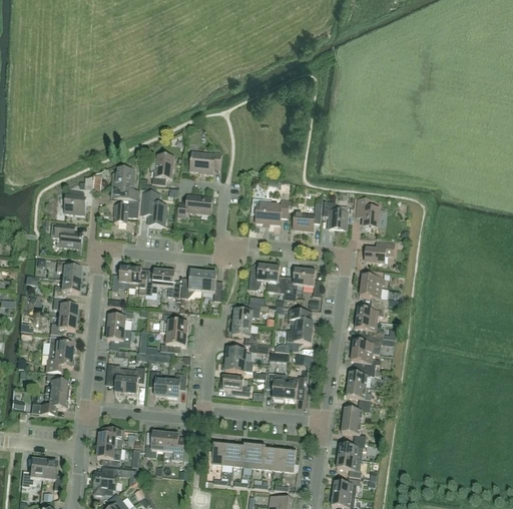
[(214,153),(191,150),(189,170),(203,171),(203,172),(212,173),(213,168),(218,169),(220,152),(214,151),(214,153)]
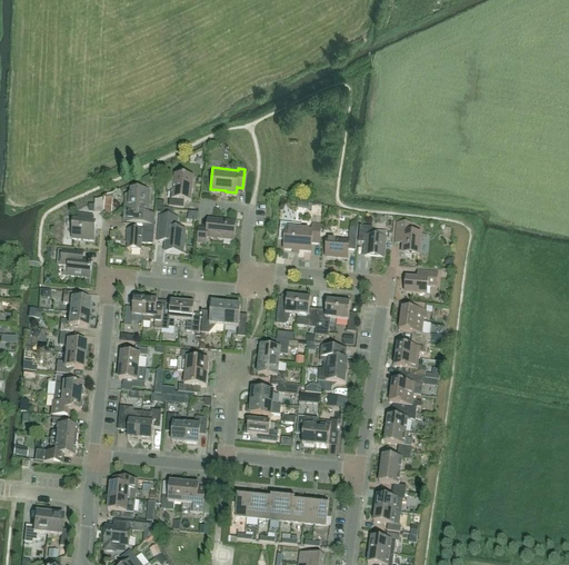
[(193,175),(175,172),(172,188),(170,187),(168,202),(183,205),(183,197),(190,198),(193,175)]
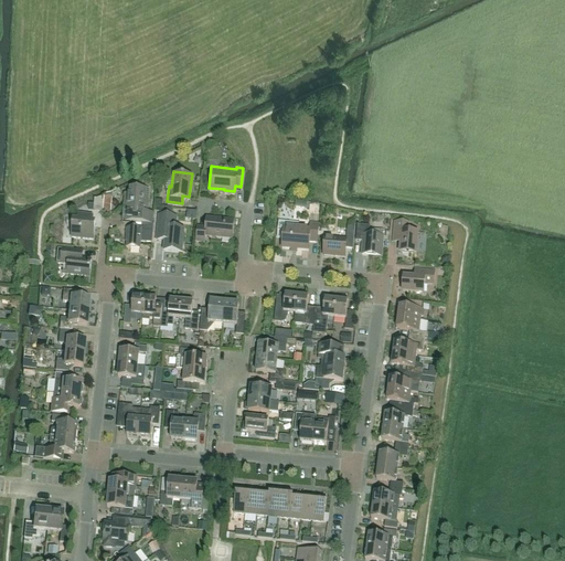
[(124,190),(124,201),(126,201),(125,219),(134,219),(152,220),(152,210),(153,209),(147,208),(148,199),(149,186),(144,184),(132,184),(131,190),(124,190)]
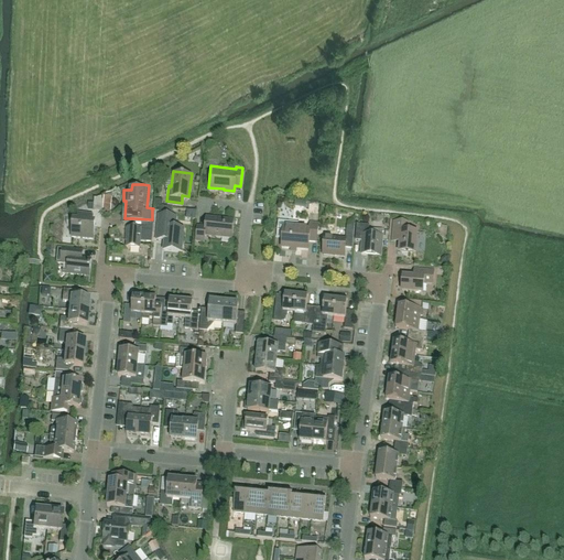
[(94,218),(91,217),(91,211),(77,210),(77,216),(73,216),(71,233),(93,236),(94,218)]
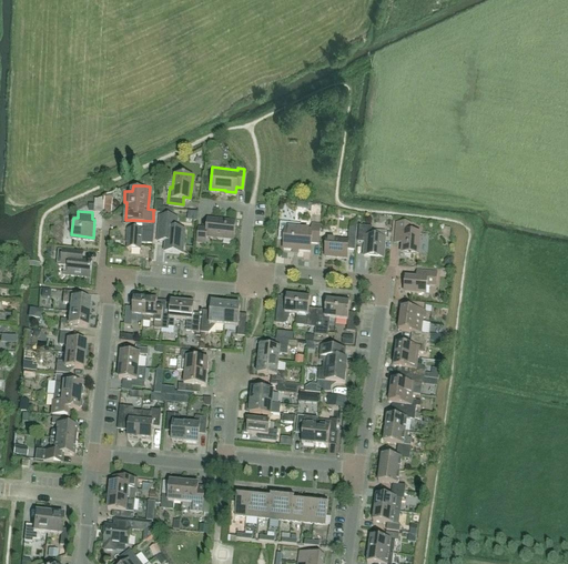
[(184,228),(175,227),(176,214),(159,213),(156,238),(165,239),(164,249),(182,251),(184,228)]
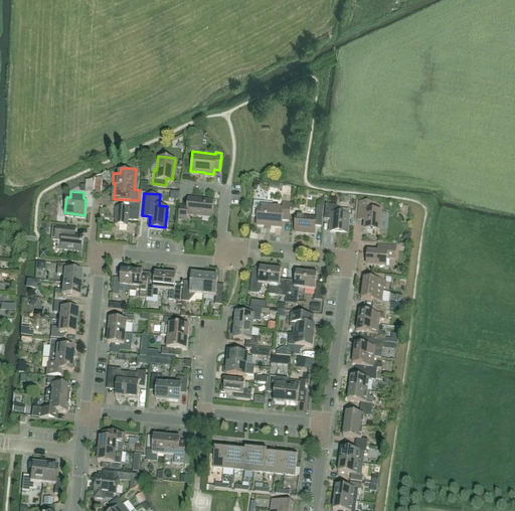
[(213,197),(188,194),(187,204),(180,203),(178,217),(186,218),(187,212),(211,214),(213,197)]
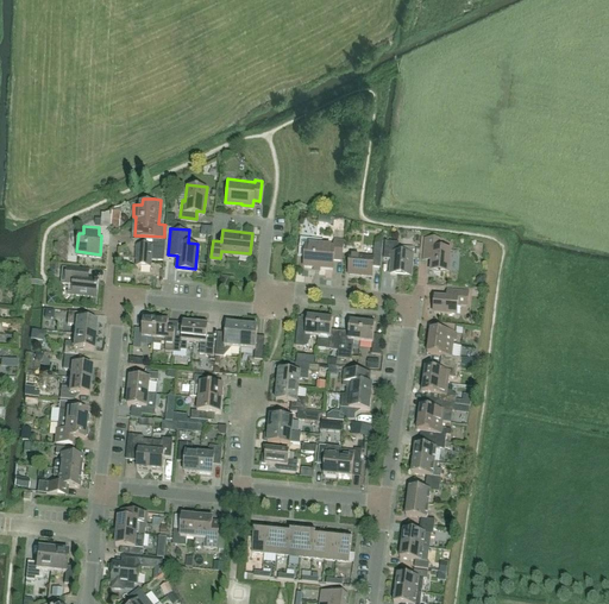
[(333,244),(322,243),(322,236),(300,233),(299,252),(305,252),(303,264),(332,266),(333,256),(341,257),(343,237),(334,236),(333,244)]
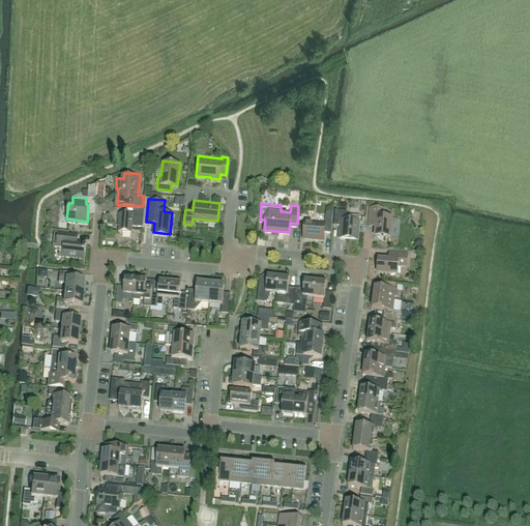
[(118,211),(118,223),(118,224),(118,229),(130,230),(131,212),(137,213),(141,213),(142,207),(143,207),(143,206),(125,205),(124,211),(118,211)]
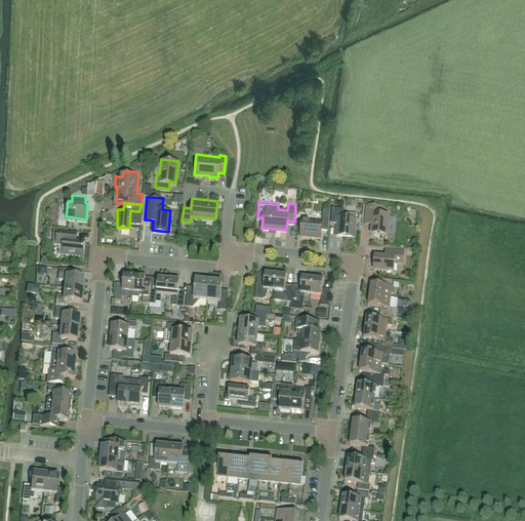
[(365,217),(365,221),(372,222),(371,232),(386,233),(388,212),(378,212),(379,204),(366,203),(365,217)]
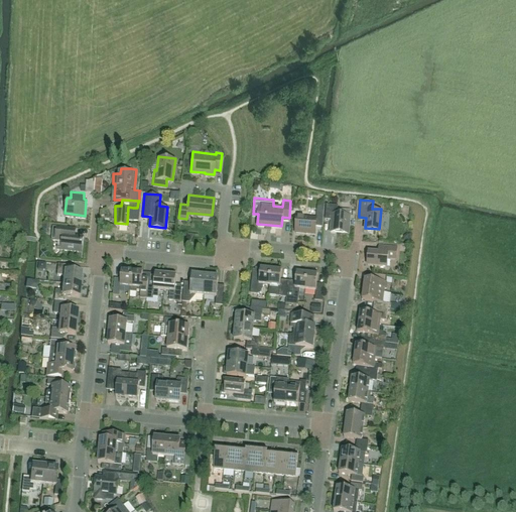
[(350,207),(337,206),(338,203),(326,201),(325,216),(331,217),(330,229),(348,231),(350,207)]
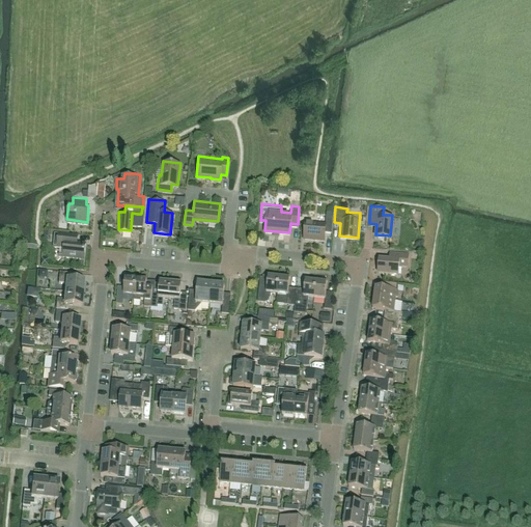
[(326,209),(326,215),(325,221),(305,219),(303,236),(324,238),(325,229),(331,230),(333,210),(326,209)]
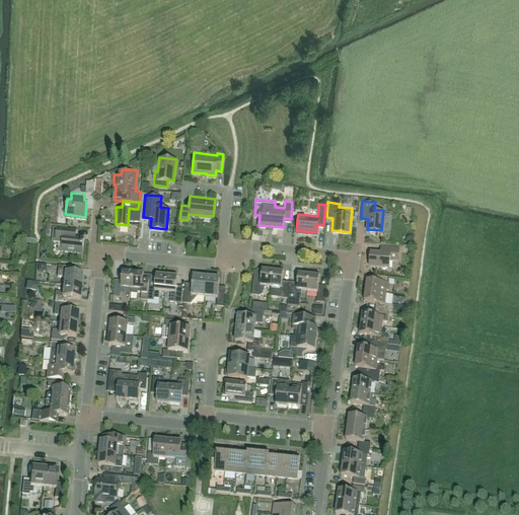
[(57,225),(56,238),(62,239),(61,248),(81,250),(83,235),(75,234),(76,227),(71,227),(57,225)]
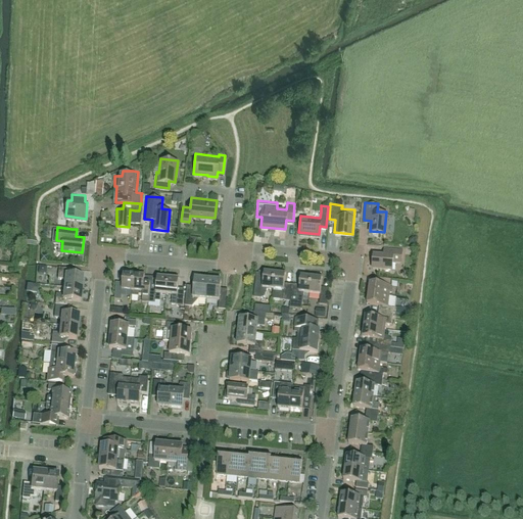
[(140,232),(139,248),(147,248),(149,233),(140,232)]
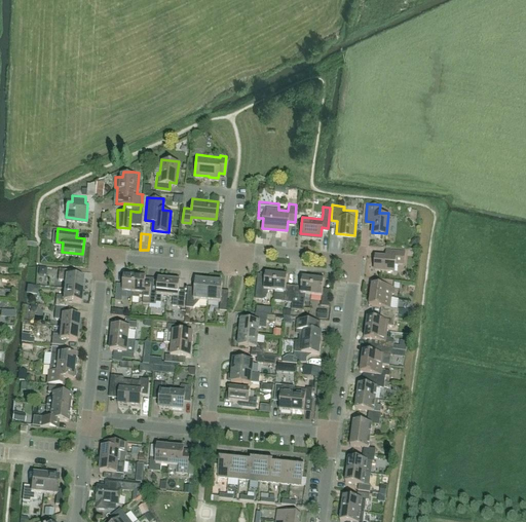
[(375,254),(374,267),(393,269),(395,260),(403,261),(404,249),(389,248),(385,248),(384,255),(375,254)]
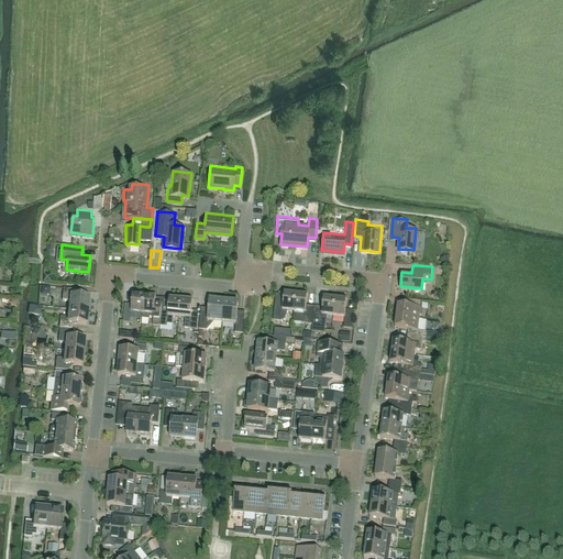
[(76,286),(63,285),(62,296),(69,297),(68,305),(87,307),(88,294),(75,293),(76,286)]
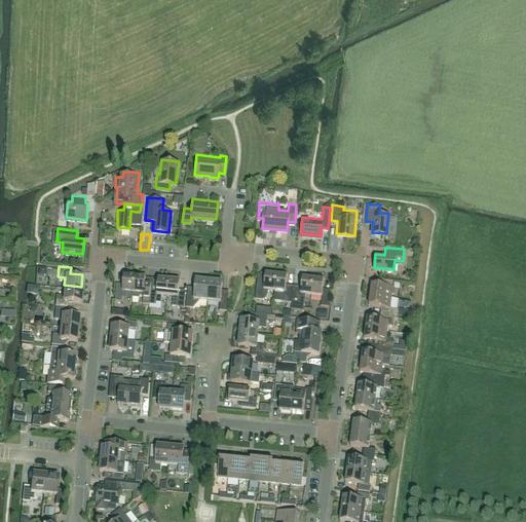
[(274,288),(275,269),(265,268),(264,283),(256,282),(255,296),(262,296),(265,296),(267,290),(268,287),(274,288)]
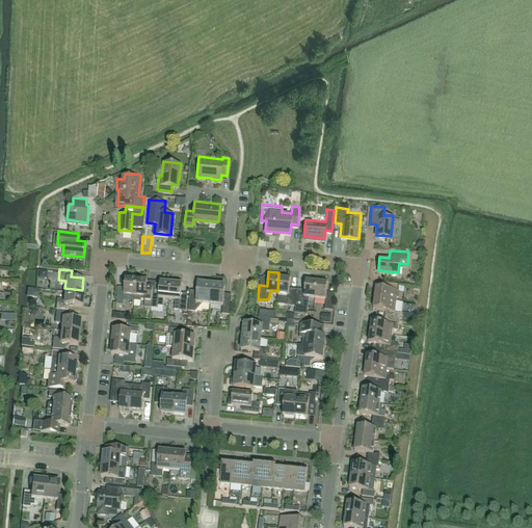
[(278,272),(277,291),(275,301),(294,304),(296,289),(288,288),(290,273),(278,272)]
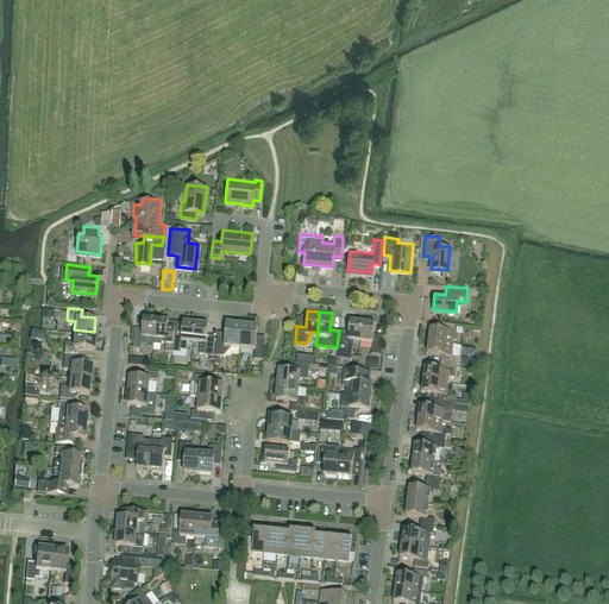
[(154,335),(156,314),(143,313),(142,328),(133,328),(132,345),(140,345),(142,334),(154,335)]
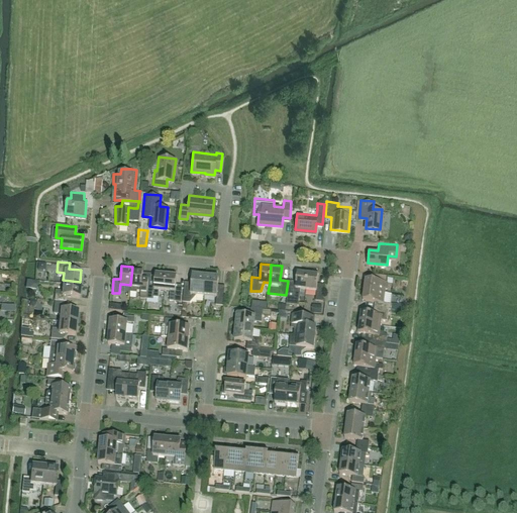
[(130,285),(130,289),(136,290),(136,287),(140,288),(139,295),(146,296),(147,282),(141,281),(142,268),(132,267),(130,285)]
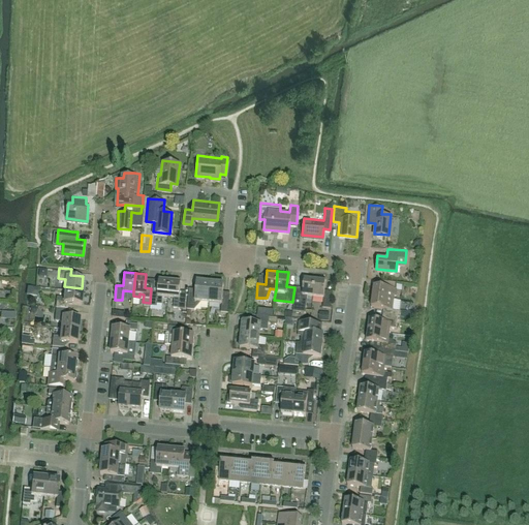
[(294,287),(292,302),(292,308),(305,309),(307,292),(312,294),(314,275),(304,274),(302,288),(294,287)]
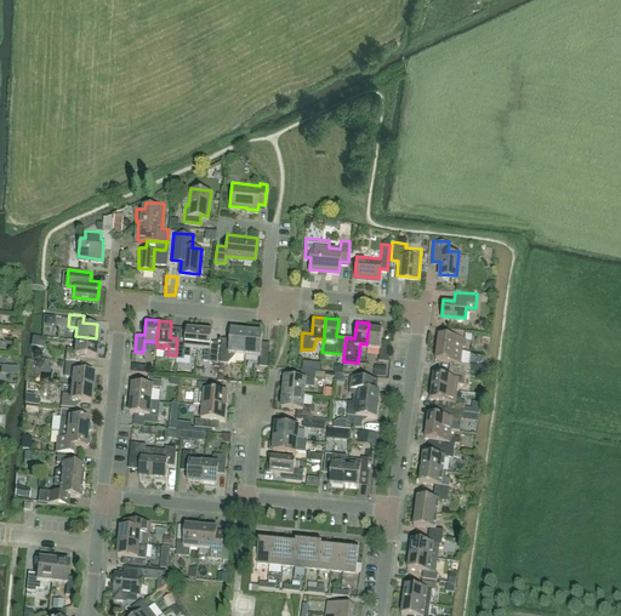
[(177,338),(176,355),(183,355),(183,353),(189,354),(191,344),(197,346),(199,324),(187,323),(184,340),(177,338)]
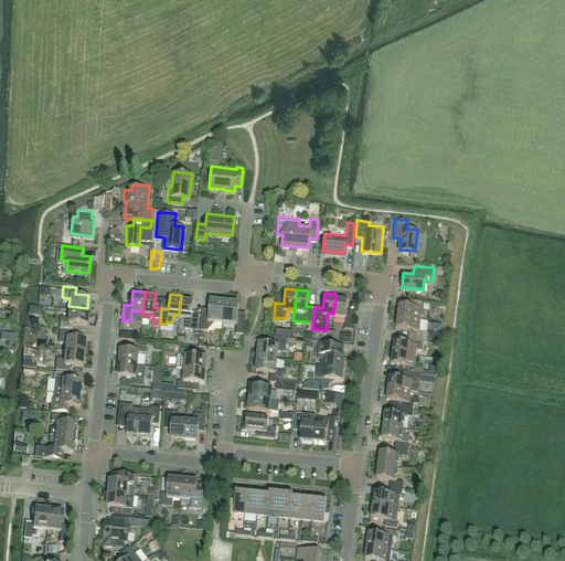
[(336,294),(333,314),(345,315),(343,326),(352,326),(354,311),(345,310),(348,295),(336,294)]
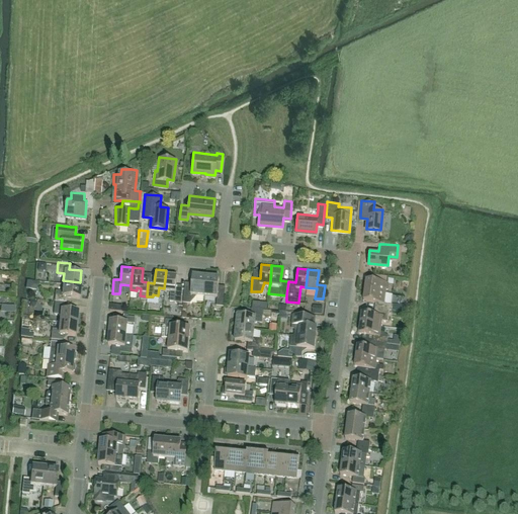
[(166,270),(164,288),(170,288),(169,298),(180,300),(182,285),(175,285),(177,271),(166,270)]
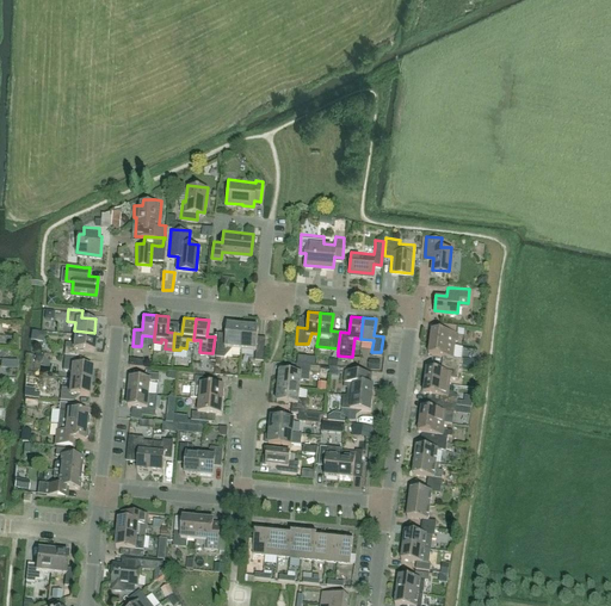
[(215,353),(216,353),(215,360),(218,362),(218,353),(224,354),(232,345),(240,346),(242,323),(227,321),(226,336),(217,335),(215,353)]
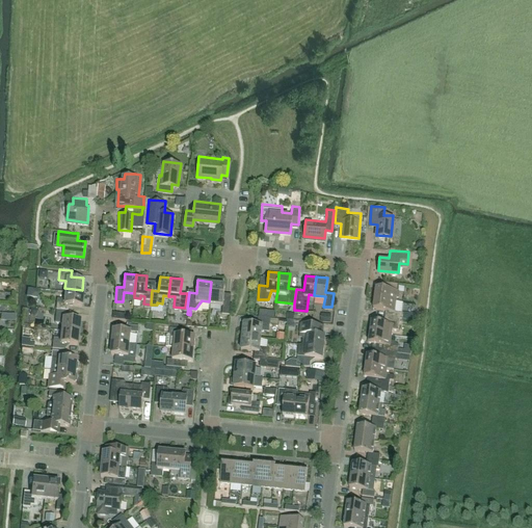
[(375,285),(374,295),(395,298),(396,295),(398,295),(399,290),(396,289),(397,288),(398,281),(397,281),(382,280),(381,286),(375,285)]
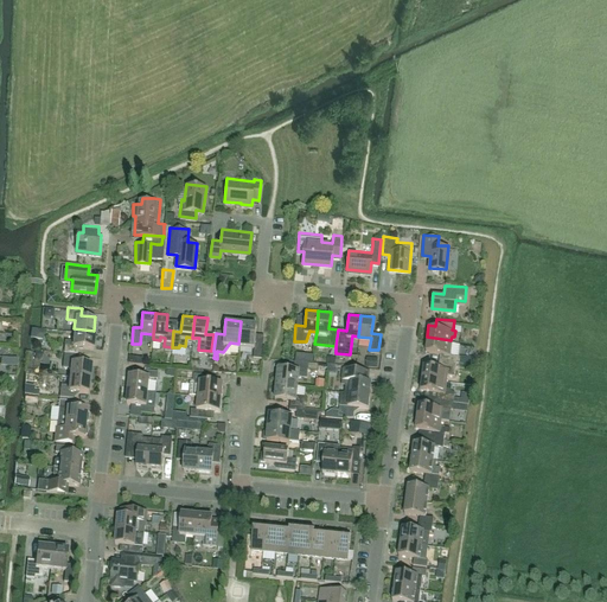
[(256,322),(241,321),(238,344),(254,345),(253,354),(261,356),(263,338),(255,337),(256,322)]
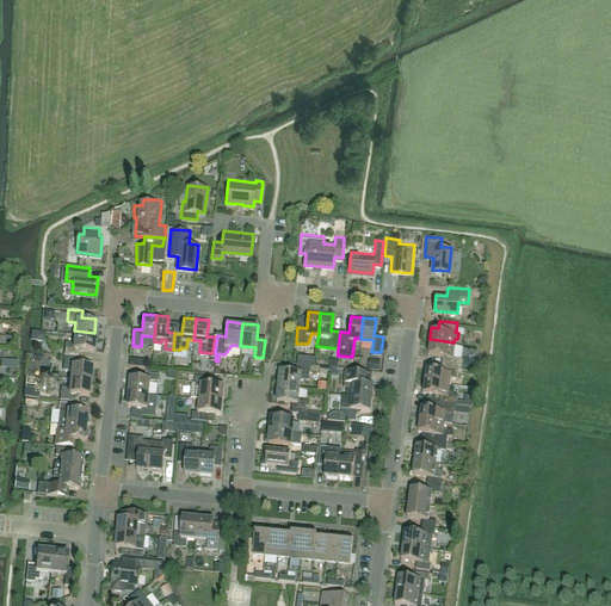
[(94,333),(74,331),(74,340),(65,339),(63,352),(78,353),(79,346),(93,347),(94,333)]
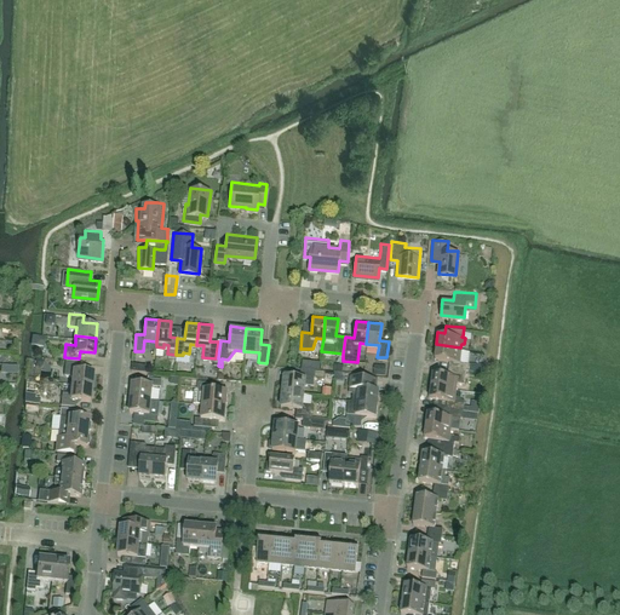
[(460,348),(436,344),(435,356),(452,358),(451,366),(465,368),(468,368),(469,361),(459,360),(460,348)]
